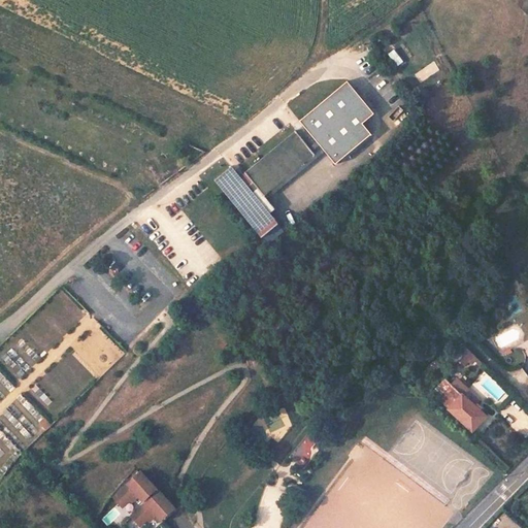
[(390,55),(401,65),(406,59),(396,50),(390,55)]
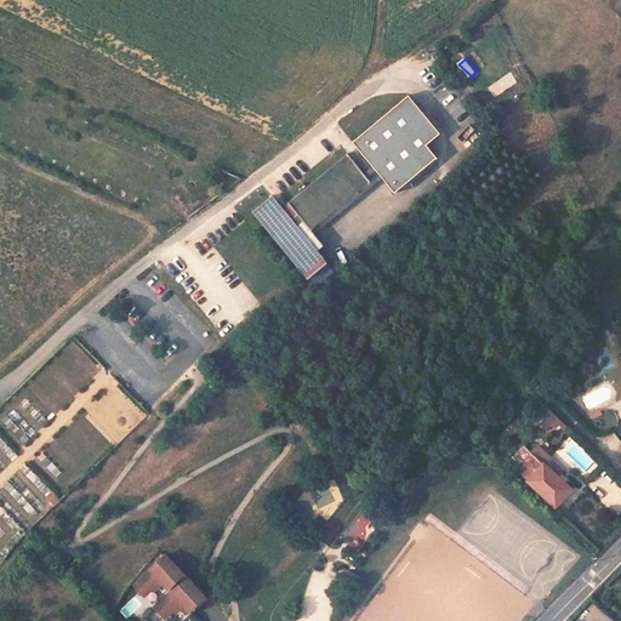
[(494,97),(516,83),(508,72),(486,87),(494,97)]
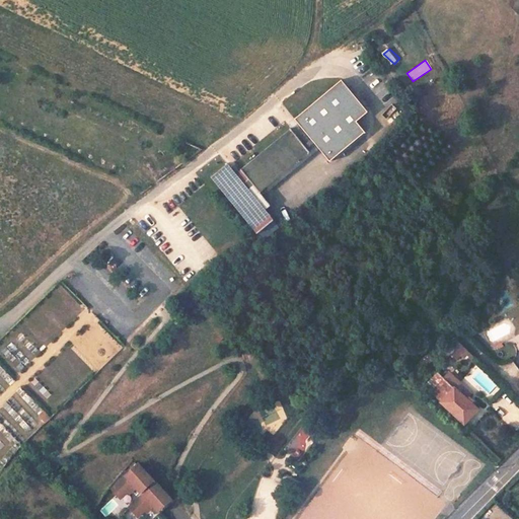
[(296,118),(321,148),(331,161),(366,133),(357,123),(369,113),(343,80),(296,118)]
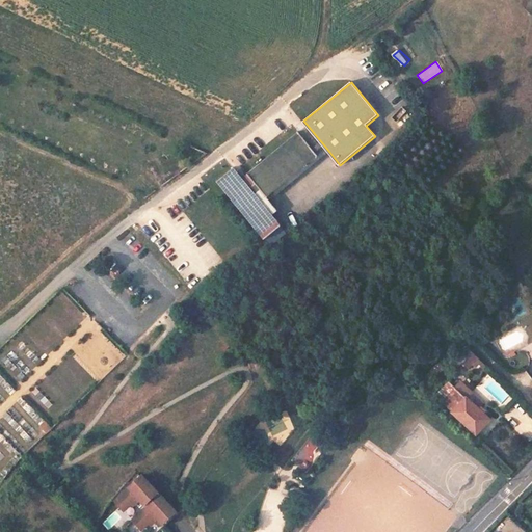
[(329,152),(303,121),(294,129),(297,132),(240,179),(233,169),(218,182),(265,238),(280,225),(271,216),(255,195),(262,190),(267,196),(316,156),(319,160),(329,152)]
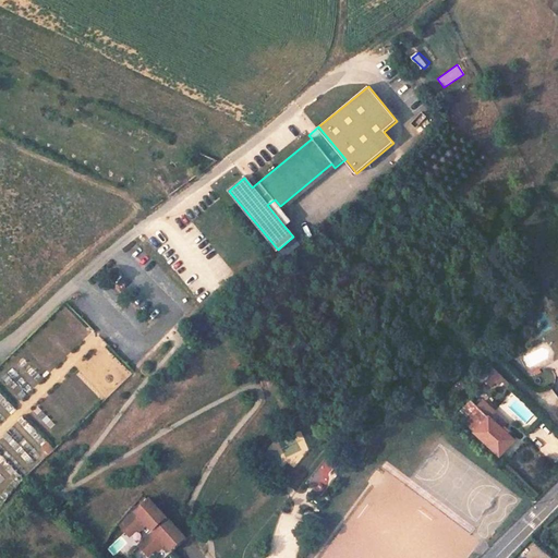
[(335,168),(331,164),(280,206),(283,211),(335,168)]
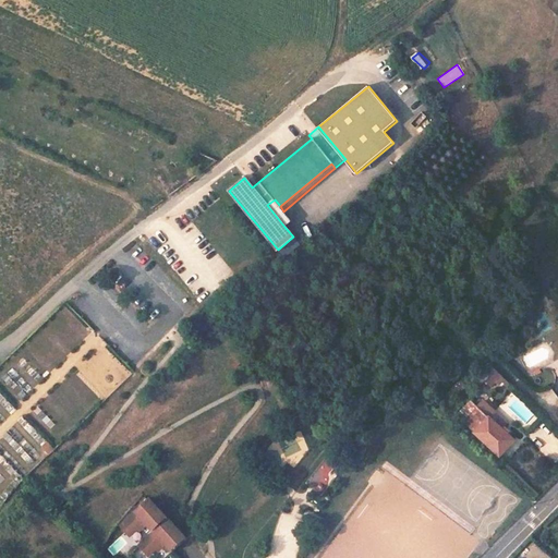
[(280,206),(275,199),(267,205),(284,227),(291,220),(283,211),(280,206)]
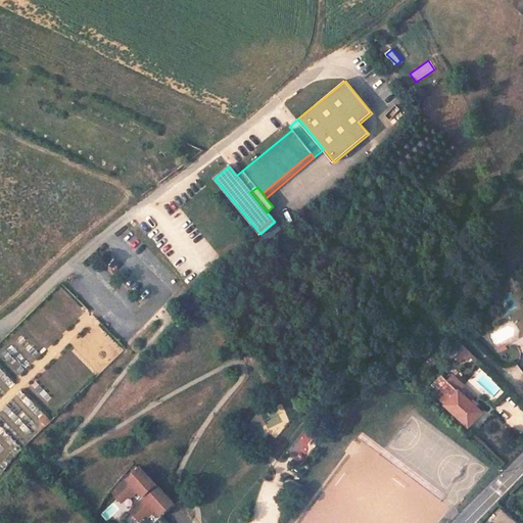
[(464,346),(459,341),(448,351),(436,355),(442,365),(454,357),(464,346)]
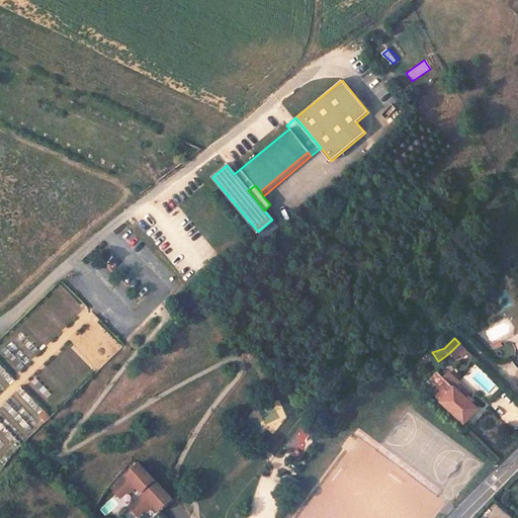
[(466,349),(459,343),(449,353),(455,359),(460,354),(466,349)]
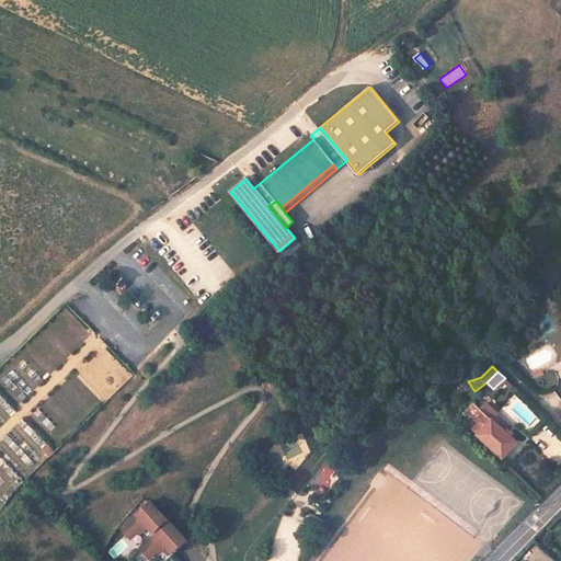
[(514,387),(505,378),(499,384),(507,393),(514,387)]
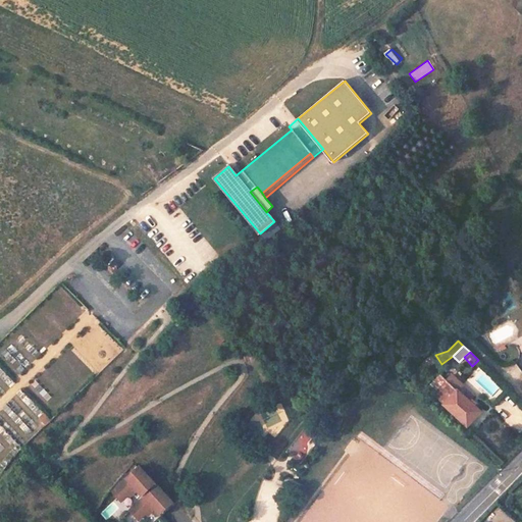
[(457,388),(440,374),(426,388),(442,404),(457,388)]
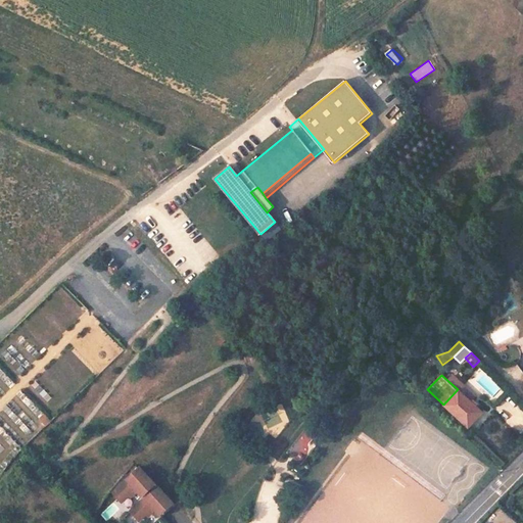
[(471,402),(458,389),(443,405),(468,427),(481,412),(476,407),(471,402)]
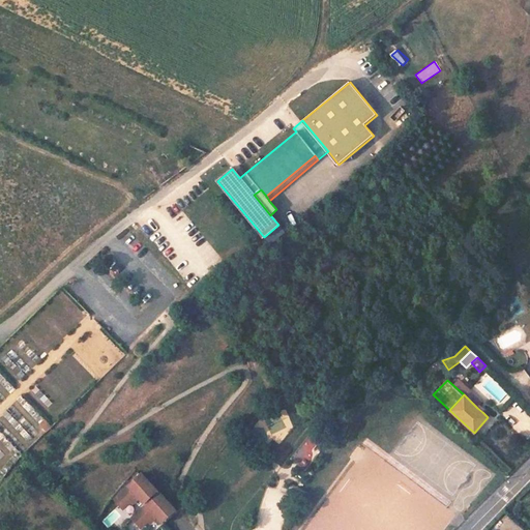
[(52,427),(45,420),(40,424),(47,432),(52,427)]
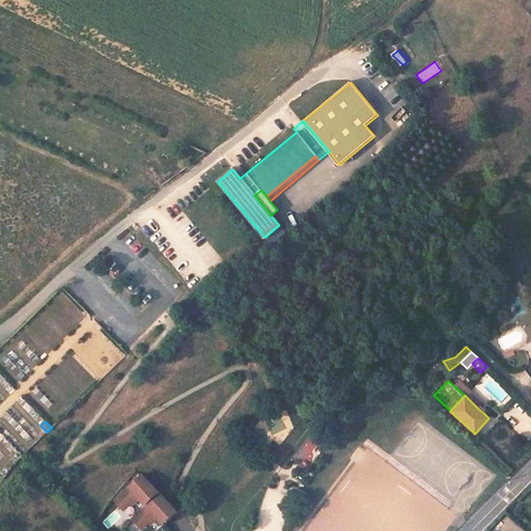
[(295,458),(307,468),(327,443),(313,434),(295,458)]
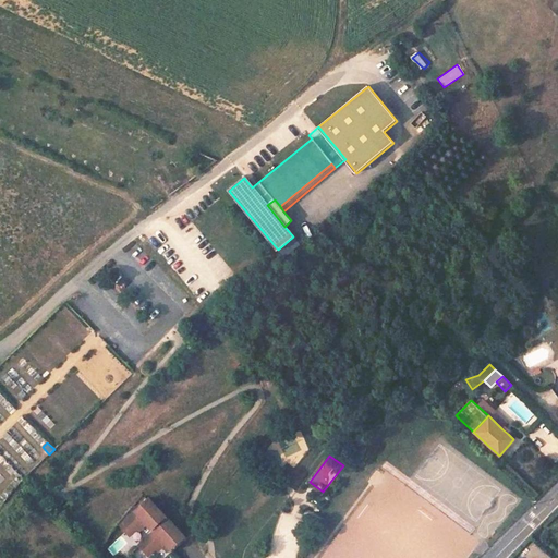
[(153,532),(167,519),(147,499),(131,514),(141,524),(145,529),(147,526),(153,532)]
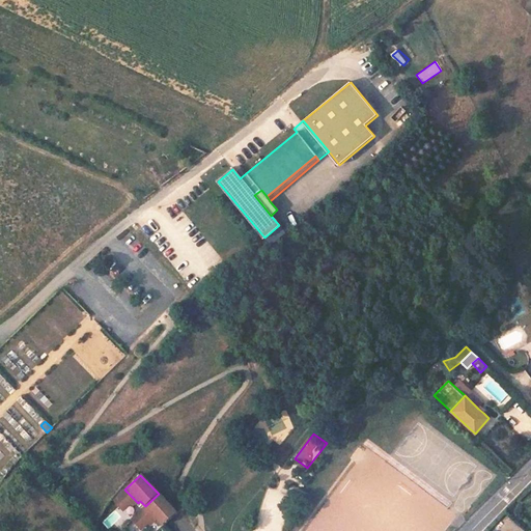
[(124,490),(113,501),(122,510),(134,499),(124,490)]
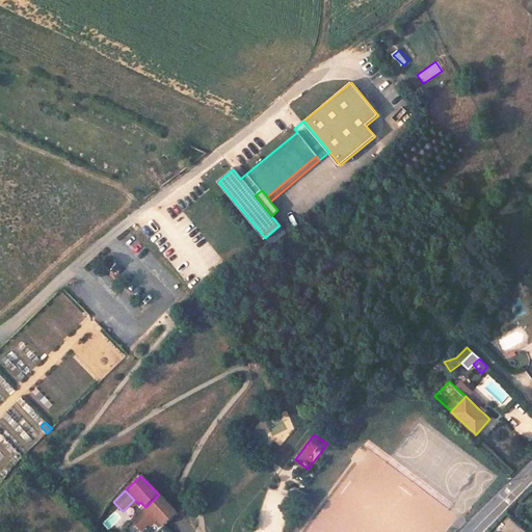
[(159,495),(145,507),(143,509),(152,516),(155,521),(157,519),(164,526),(178,512),(159,495)]
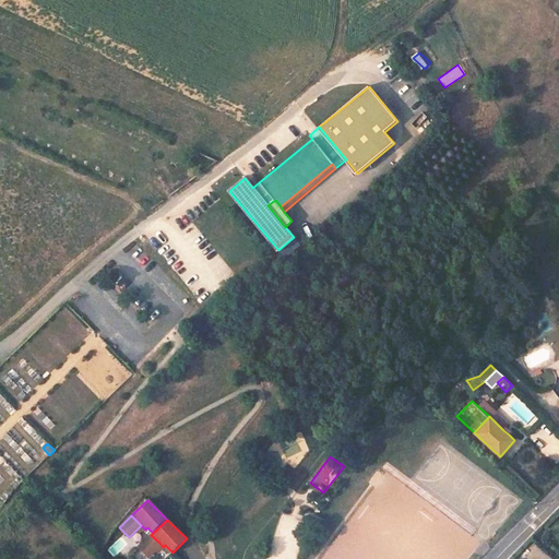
[(151,535),(139,547),(149,557),(156,548),(155,547),(159,543),(151,535)]
